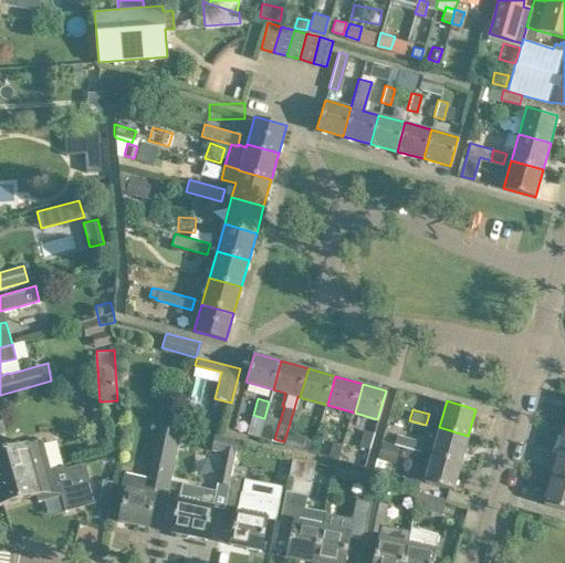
[(218,417),(217,429),(237,431),(238,419),(218,417)]
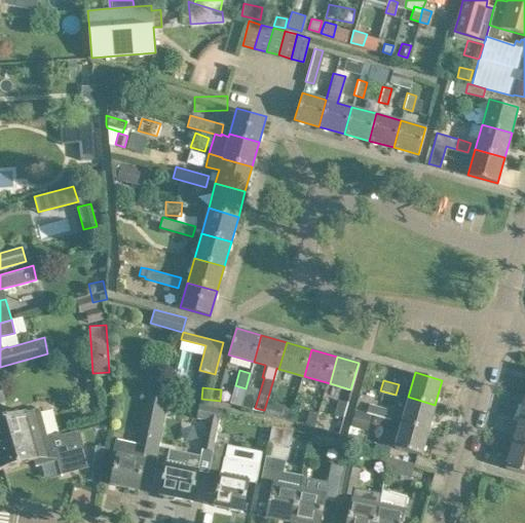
[(248,387),(240,406),(253,409),(257,389),(248,387)]
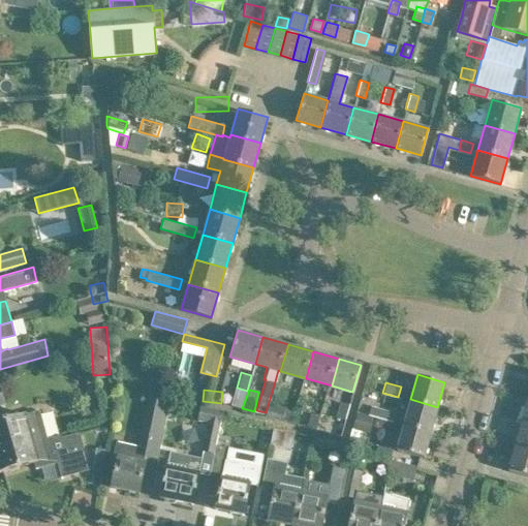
[(57,393),(44,395),(49,420),(61,418),(57,393)]
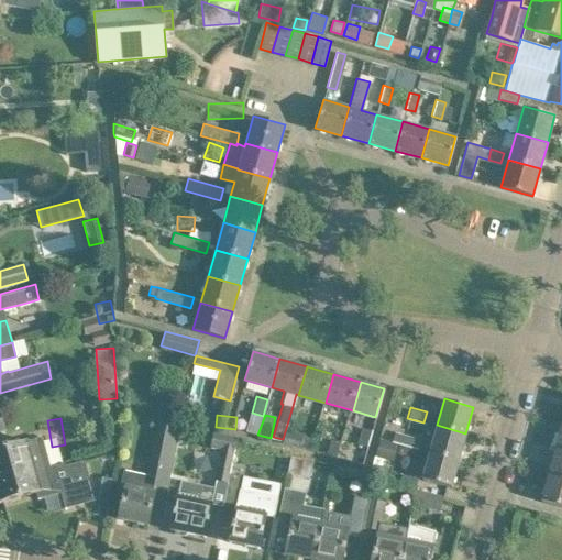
[(125,486),(118,517),(147,524),(154,492),(153,492),(154,483),(167,486),(180,428),(161,424),(149,475),(123,469),(120,485),(125,486)]
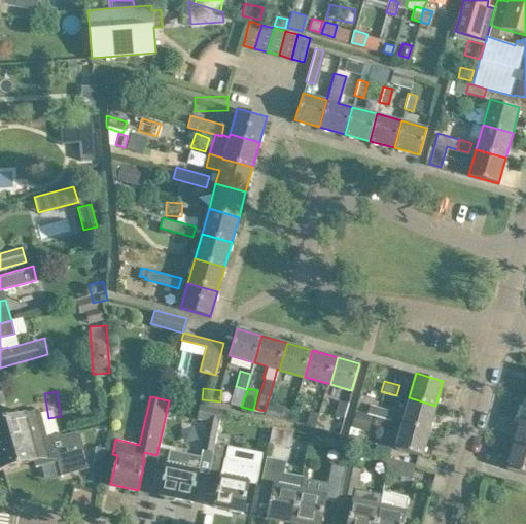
[(435,406),(409,397),(402,422),(429,430),(435,406)]
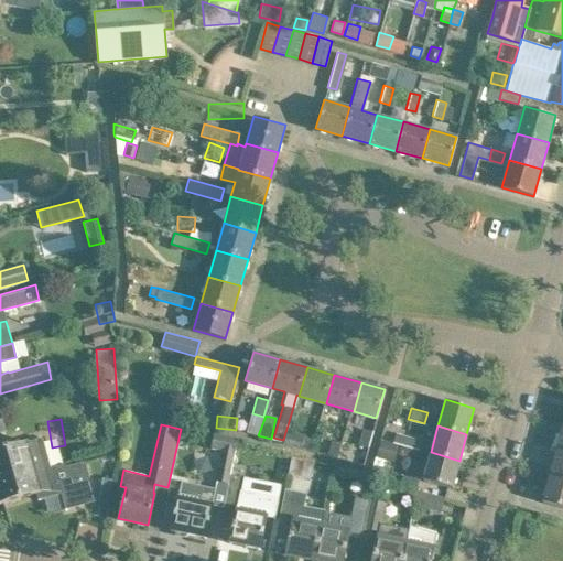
[(363,427),(357,443),(367,446),(372,430),(363,427)]
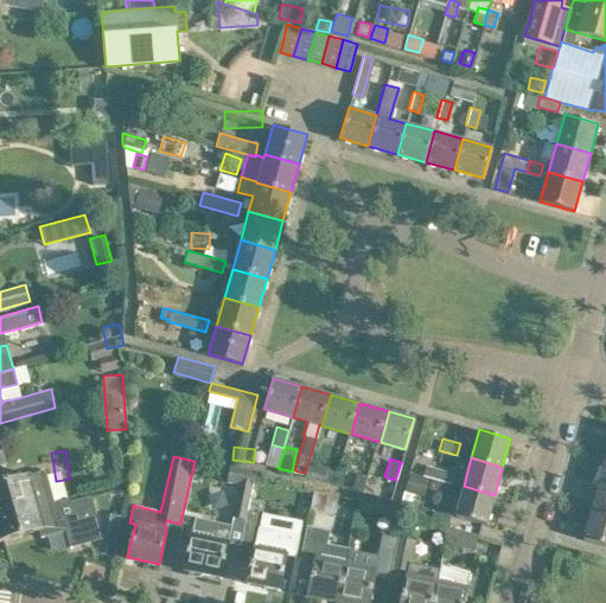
[(247,518),(248,510),(256,470),(230,463),(225,481),(237,483),(230,514),(247,518)]
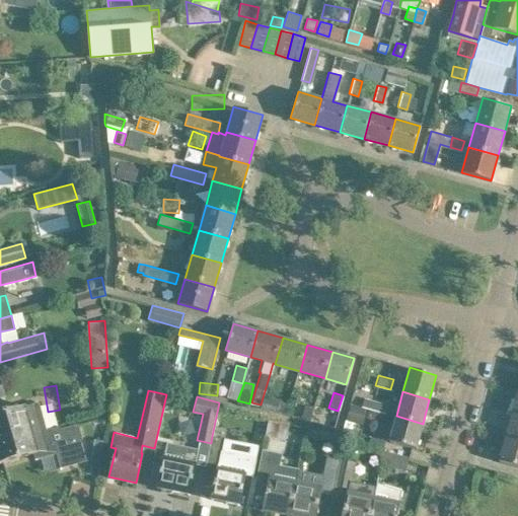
[(363,396),(360,406),(360,407),(384,413),(386,403),(363,396)]
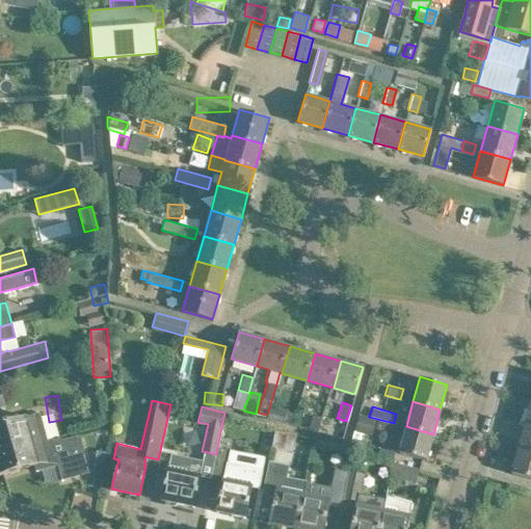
[(288,412),(271,407),(268,418),(285,423),(288,412)]
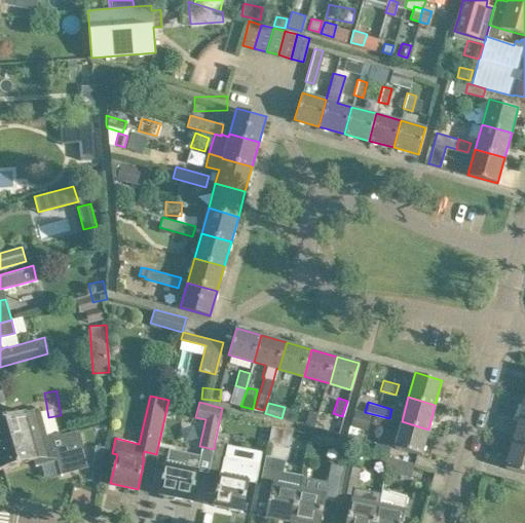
[(25,410),(0,416),(0,442),(44,430),(38,407),(25,411),(25,410)]
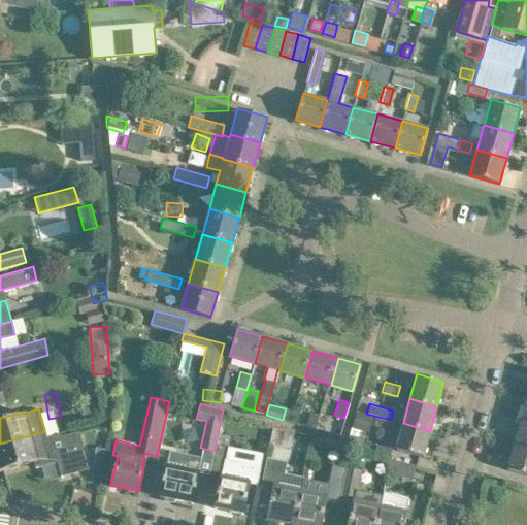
[(320,416),(309,414),(306,425),(316,428),(320,416)]
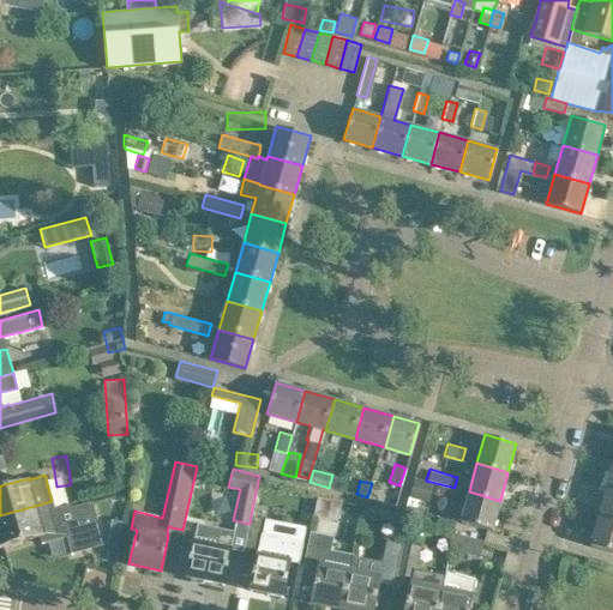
[(612,488),(606,487),(598,515),(612,519),(612,488)]
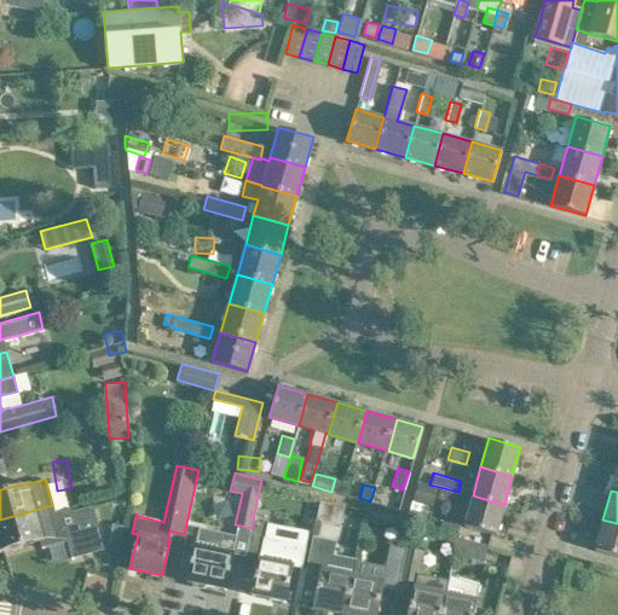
[(496,534),(504,505),(473,495),(465,524),(496,534)]
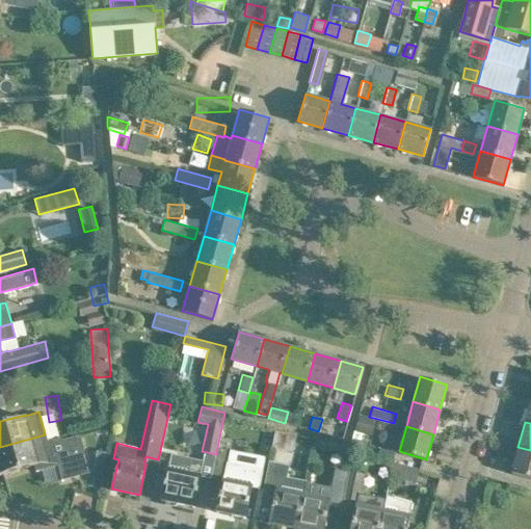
[(45,434),(0,447),(0,473),(33,464),(35,470),(56,464),(61,479),(89,472),(79,434),(60,439),(60,437),(51,439),(47,440),(45,434)]
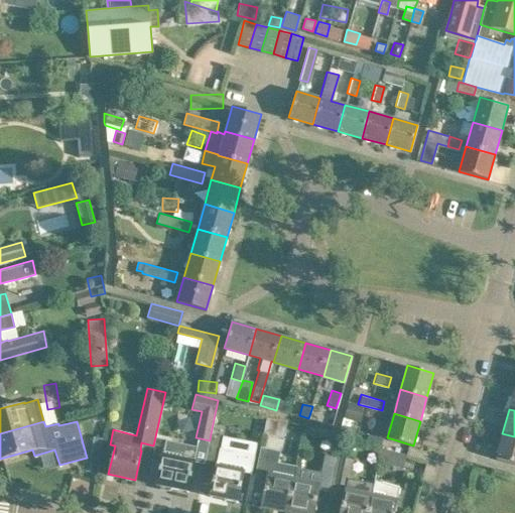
[(103,433),(94,430),(91,451),(100,453),(103,433)]
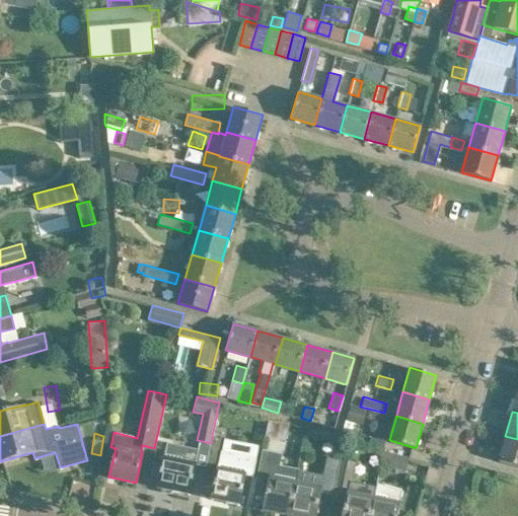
[(207,460),(201,491),(212,494),(217,468),(218,463),(220,463),(223,451),(226,439),(212,436),(211,443),(207,460)]
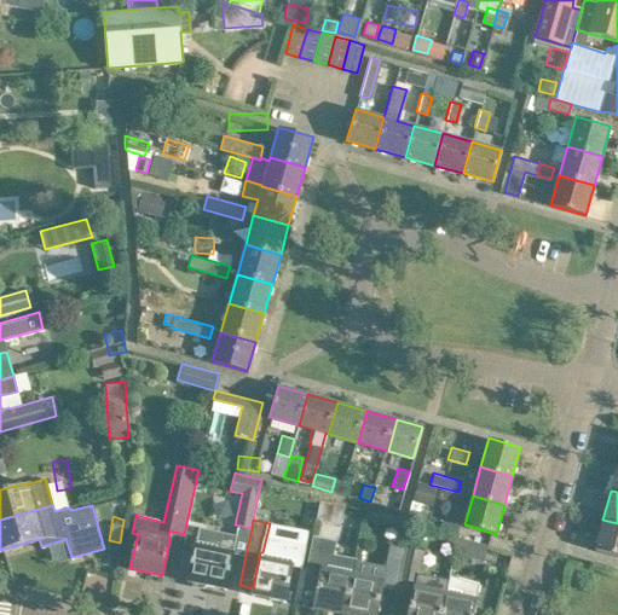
[(460,524),(442,520),(438,532),(456,537),(460,524)]
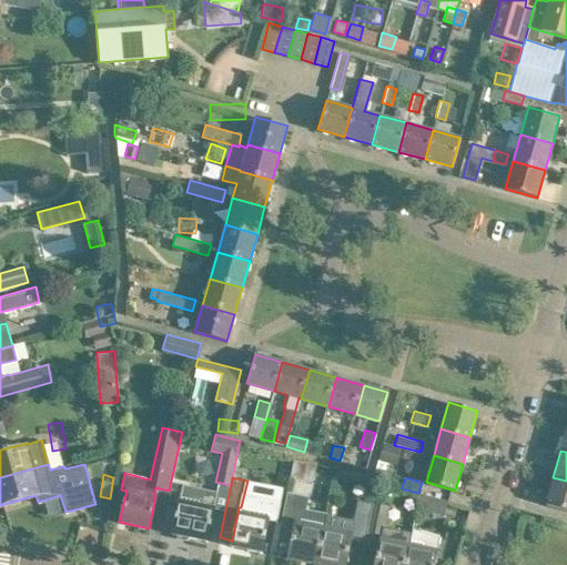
[(566,481),(553,477),(545,504),(566,510),(566,481)]
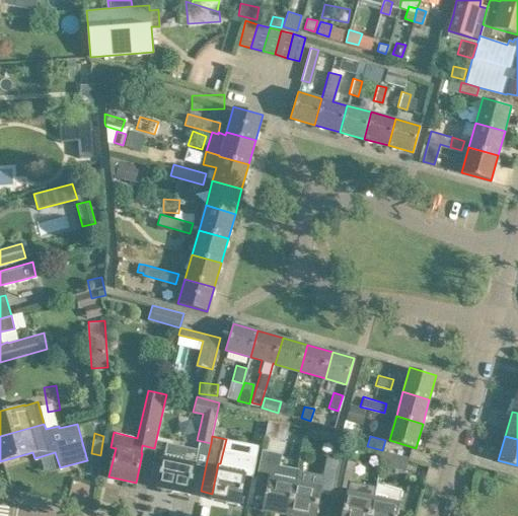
[(163,458),(157,487),(162,488),(162,491),(170,492),(171,490),(189,494),(195,464),(194,464),(197,448),(185,446),(166,442),(163,458)]
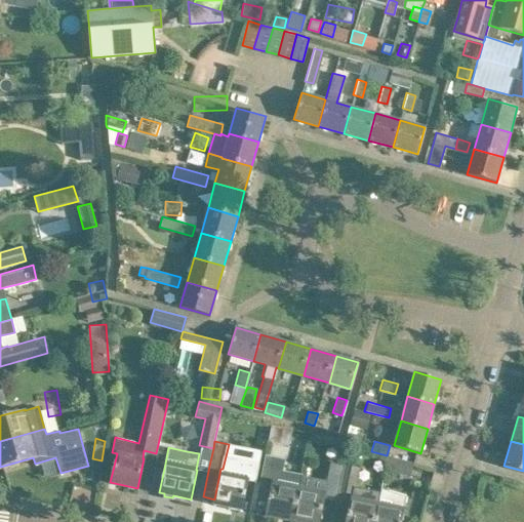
[(265,454),(260,474),(274,477),(272,483),(266,515),(292,520),(298,488),(299,488),(301,476),(281,471),(284,458),(265,454)]
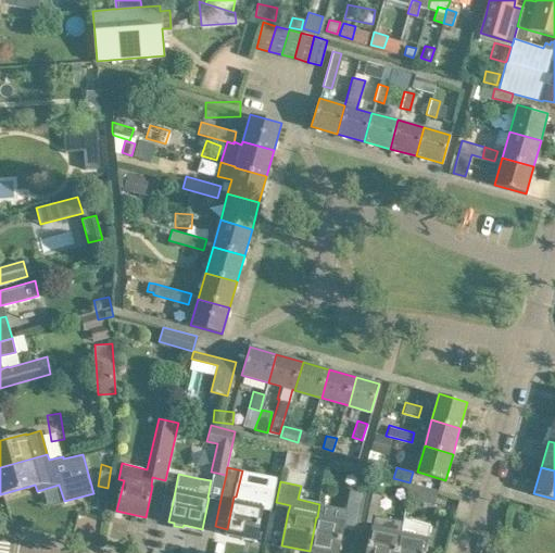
[(438,490),(410,482),(406,497),(433,504),(438,490)]
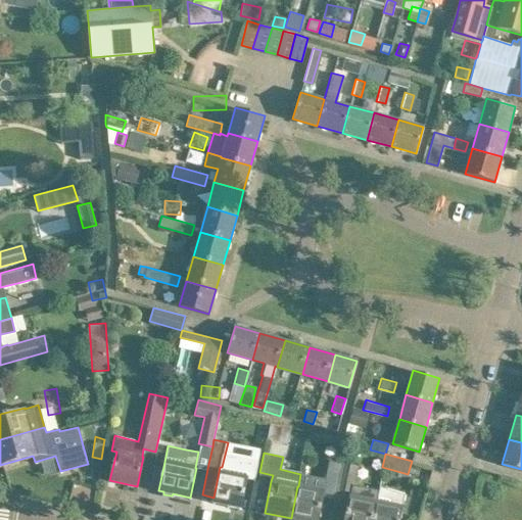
[(214,498),(212,502),(240,508),(246,477),(253,479),(256,462),(235,457),(225,455),(222,467),(220,467),(219,472),(214,498)]
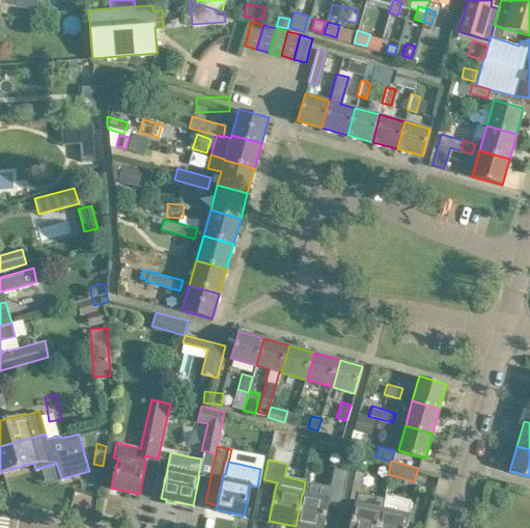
[(331,487),(328,502),(341,505),(343,496),(349,470),(335,467),(331,487)]
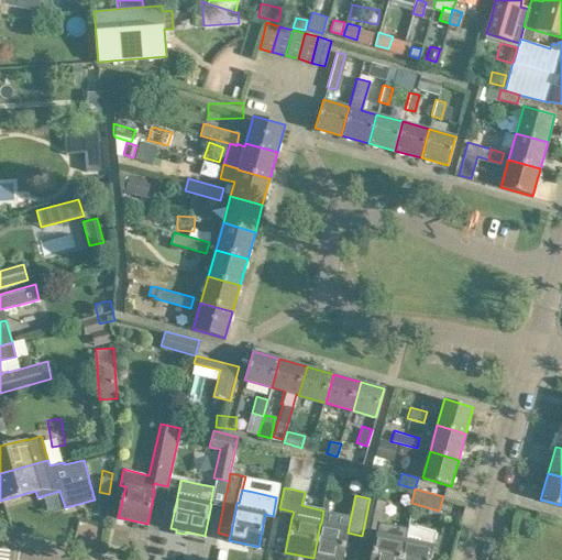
[(400,559),(405,540),(407,528),(379,522),(384,501),(370,498),(364,526),(377,529),(371,559),(400,559)]
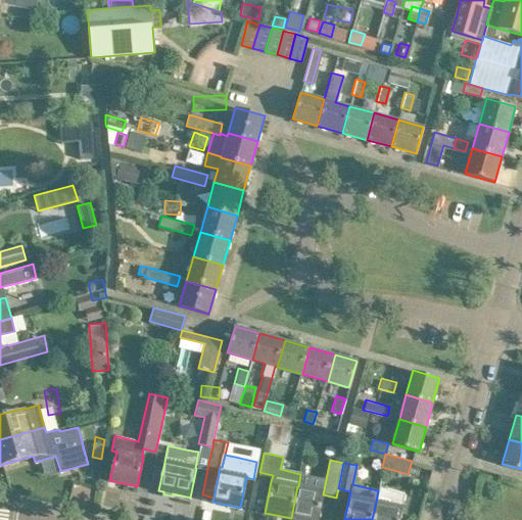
[(297,486),(291,518),(301,519),(317,519),(323,494),(326,479),(314,476),(300,474),(298,486),(297,486)]
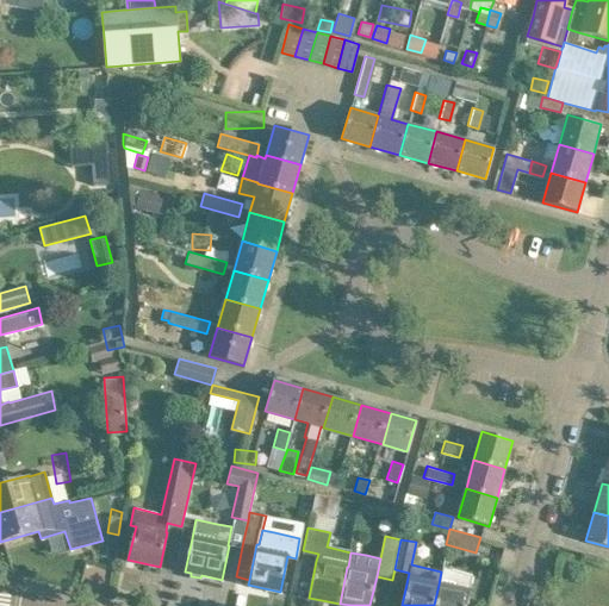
[(441,572),(439,585),(434,605),(465,605),(468,592),(472,576),(442,567),(441,572)]
